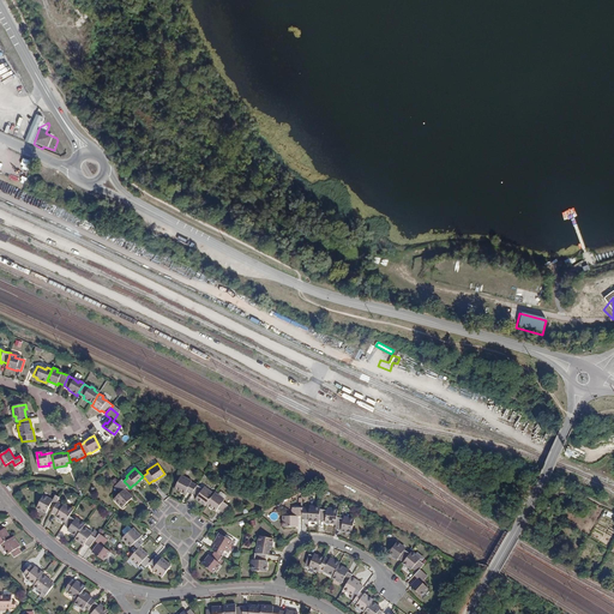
[(156,483),(167,476),(164,474),(154,481),(156,483)]
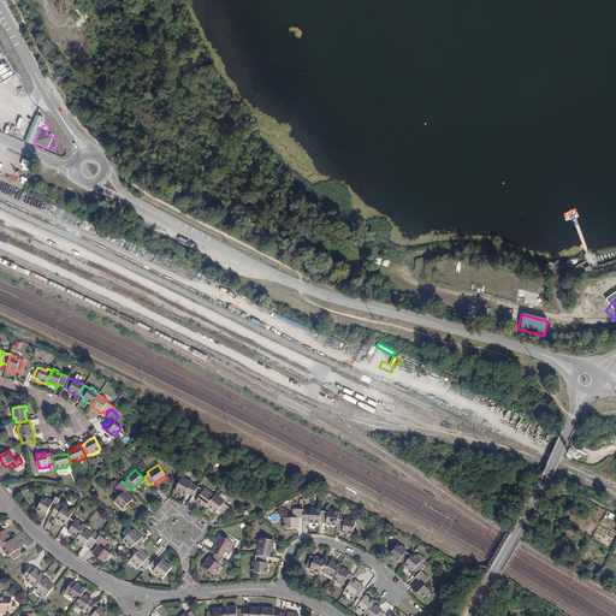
[(135,486),(137,489),(146,480),(143,478),(135,486)]
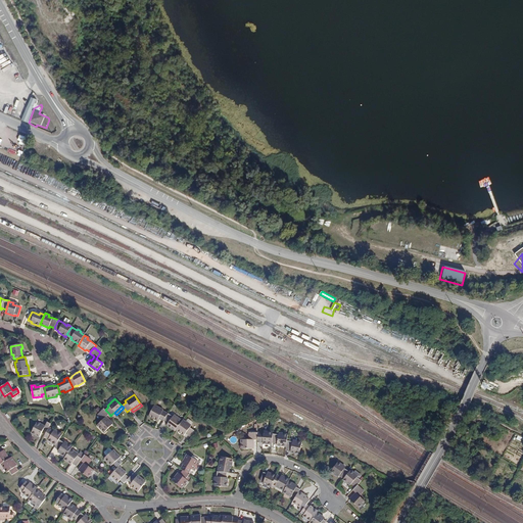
[(163,410),(154,406),(149,415),(158,419),(163,421),(163,420),(168,414),(162,412),(163,410)]
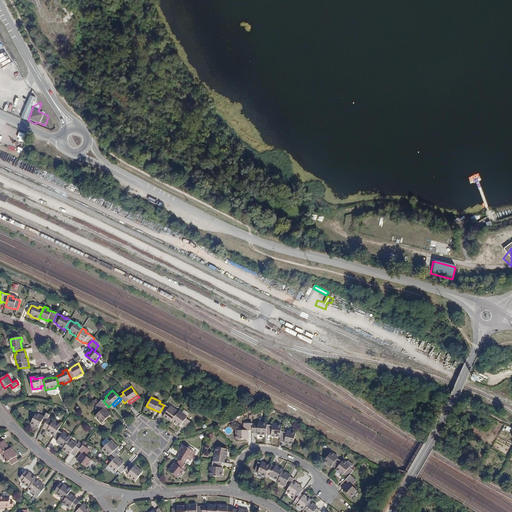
[(103,408),(107,405),(103,401),(102,400),(96,405),(100,410),(96,414),(103,422),(110,415),(103,408)]
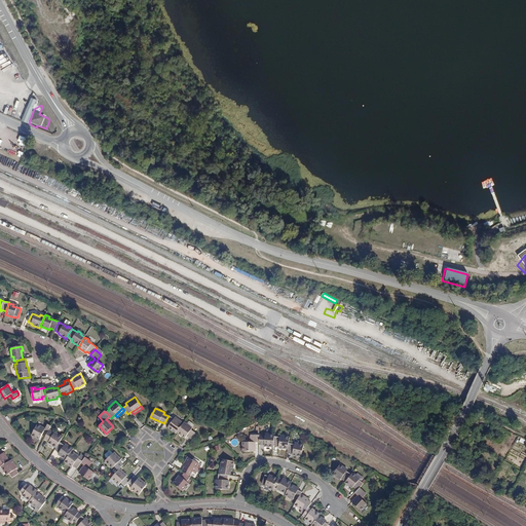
[(174,418),(168,415),(168,416),(164,422),(168,425),(177,431),(178,430),(183,423),(175,417),(174,418)]
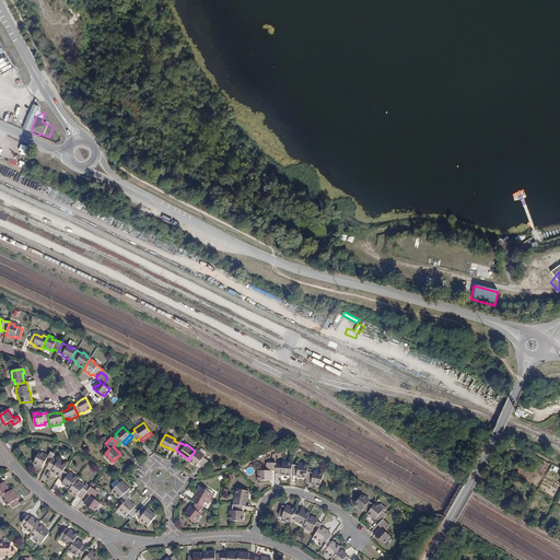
[(205,456),(196,450),(195,451),(189,458),(198,465),(198,464),(203,467),(208,461),(203,457),(205,456)]
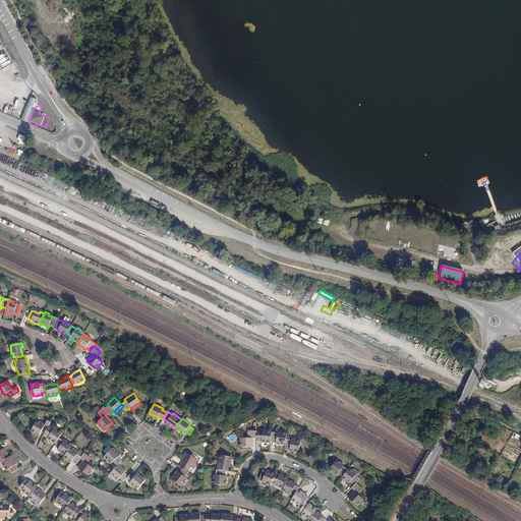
[(39,436),(43,428),(47,430),(50,427),(52,423),(48,420),(45,424),(44,426),(40,424),(41,422),(37,420),(31,431),(39,436)]
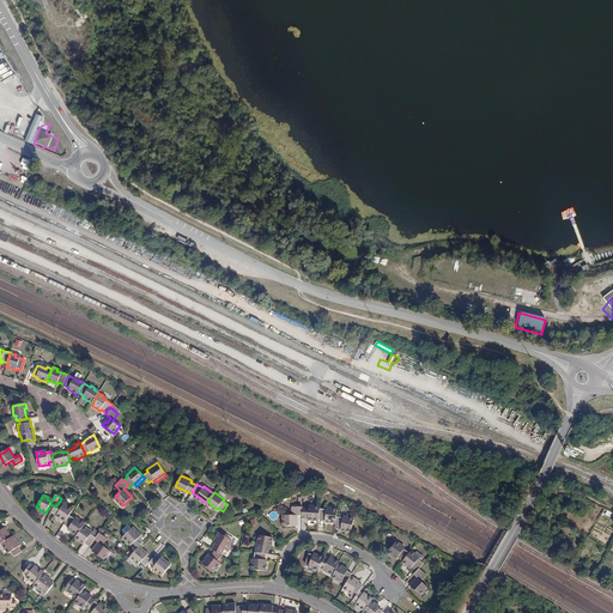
[(121,507),(123,505),(115,496),(113,498),(121,507)]
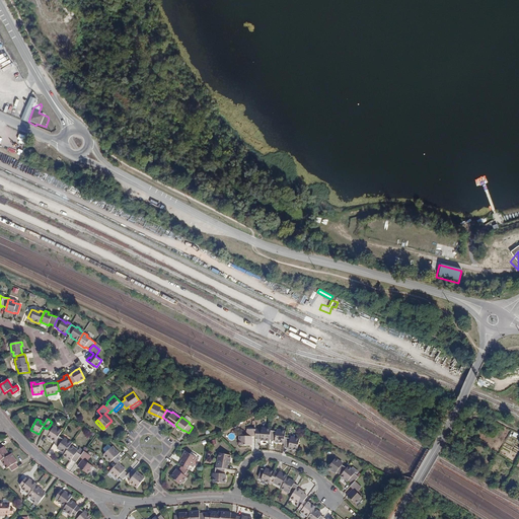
[(48,436),(47,437),(55,443),(60,437),(62,433),(59,431),(58,432),(54,429),(50,426),(47,429),(45,433),(48,436)]
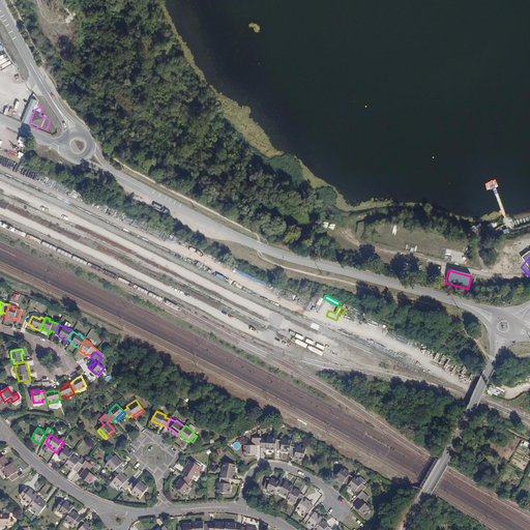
[(255,445),(257,445),(261,445),(261,439),(261,438),(253,437),(253,445),(244,444),(243,453),(256,454),(256,449),(255,449),(255,445)]
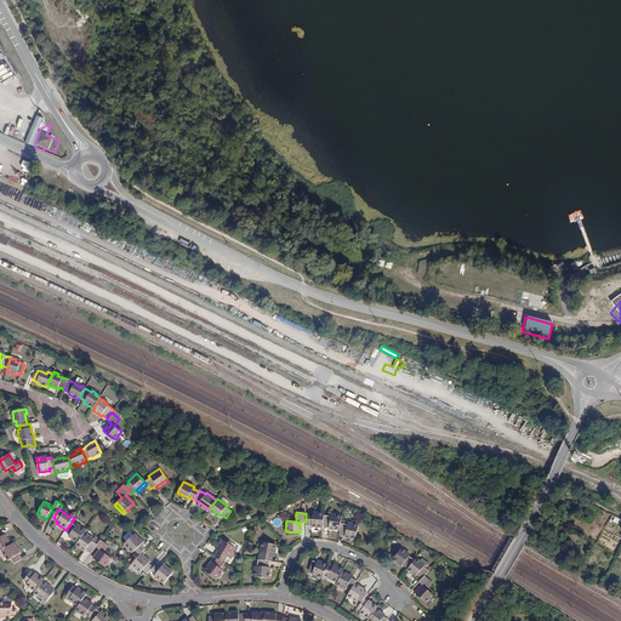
[(312,527),(323,528),(323,525),(324,516),(324,513),(319,512),(319,514),(313,514),(306,514),(306,522),(306,524),(312,525),(312,527)]
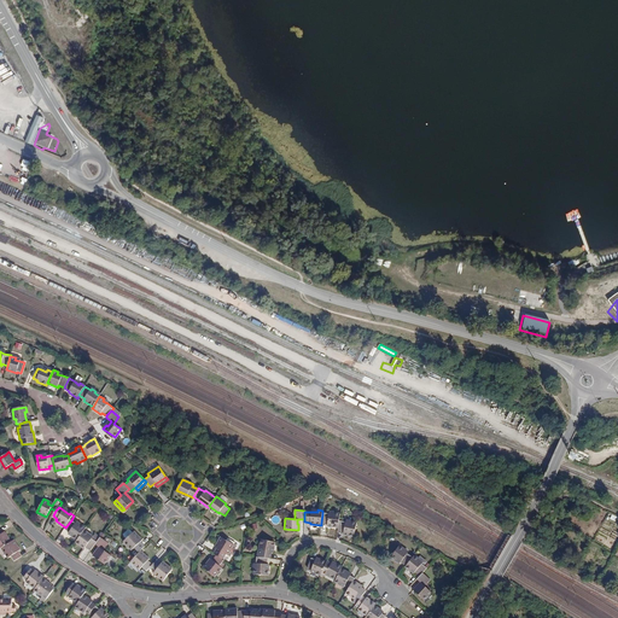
[(327,524),(326,526),(337,528),(339,520),(340,513),(334,512),(334,514),(330,514),(322,513),(321,523),(327,524)]
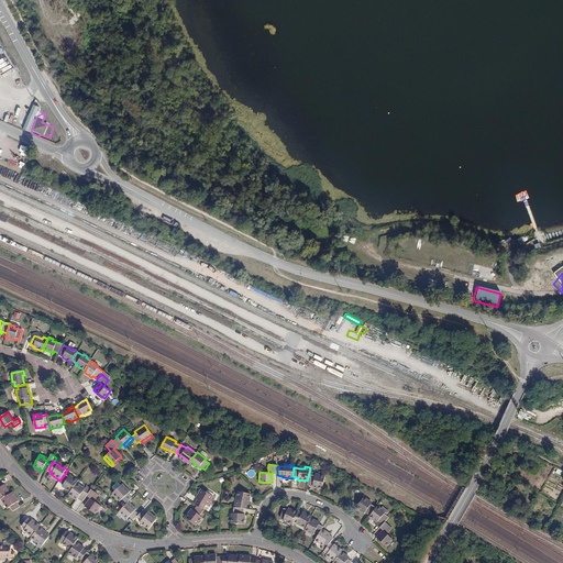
[(62,486),(70,492),(76,484),(78,482),(74,478),(73,479),(68,476),(65,474),(59,481),(58,481),(63,484),(62,486)]
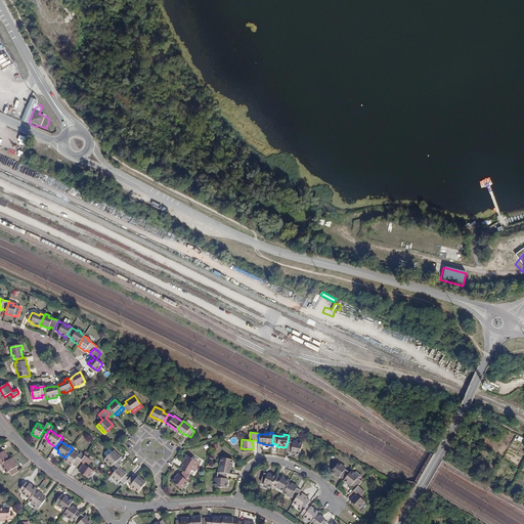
[(299,455),(302,443),(298,442),(298,444),(293,442),(288,441),(286,447),(286,449),(291,451),(291,453),(299,455)]
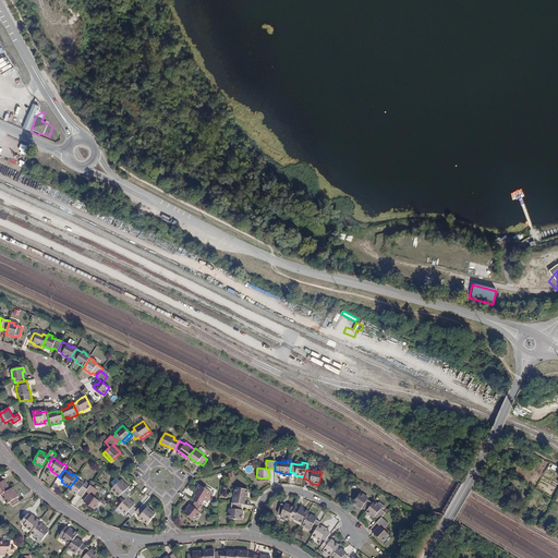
[(0,493),(1,495),(3,494),(11,489),(4,480),(2,482),(0,477),(0,493)]
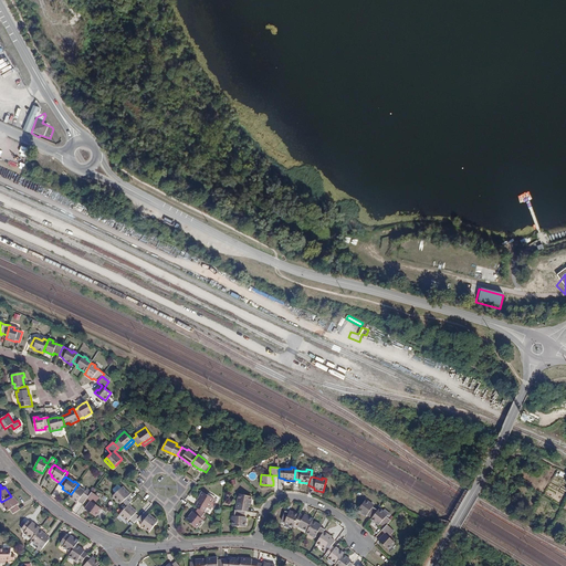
[(92,492),(87,496),(84,493),(80,491),(81,489),(76,486),(71,494),(69,496),(76,503),(77,501),(82,504),(87,498),(91,501),(92,502),(90,505),(88,504),(85,509),(95,516),(102,509),(94,503),(98,496),(92,492)]
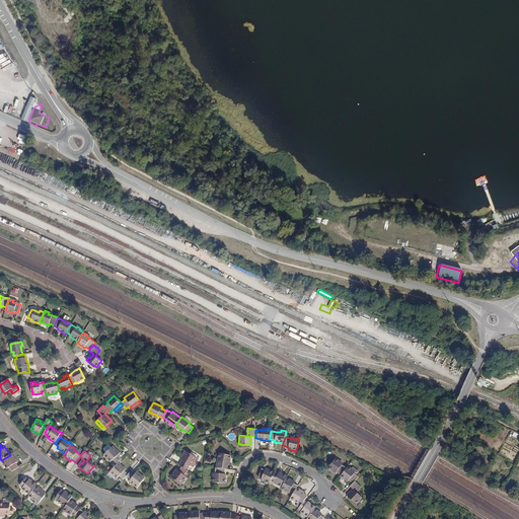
[(104,450),(106,452),(104,454),(112,460),(116,465),(118,463),(122,459),(118,455),(119,454),(113,446),(110,448),(108,446),(106,446),(104,448),(104,450)]
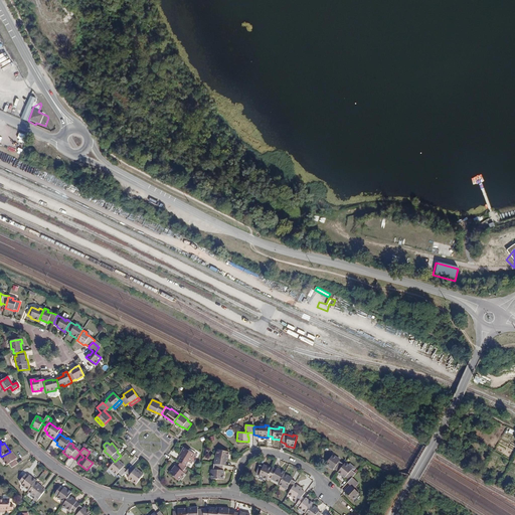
[(185,467),(188,462),(193,454),(184,448),(179,456),(181,458),(178,462),(180,463),(185,467)]
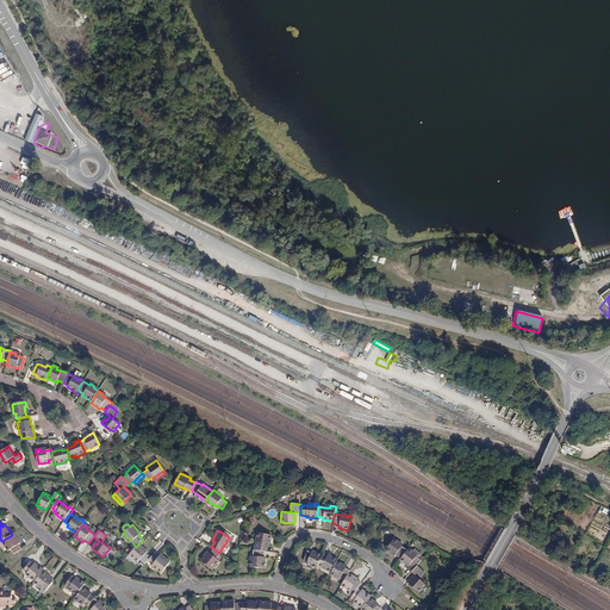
[(20,542),(14,533),(12,535),(4,540),(10,549),(11,549),(14,554),(22,549),(18,545),(20,542)]
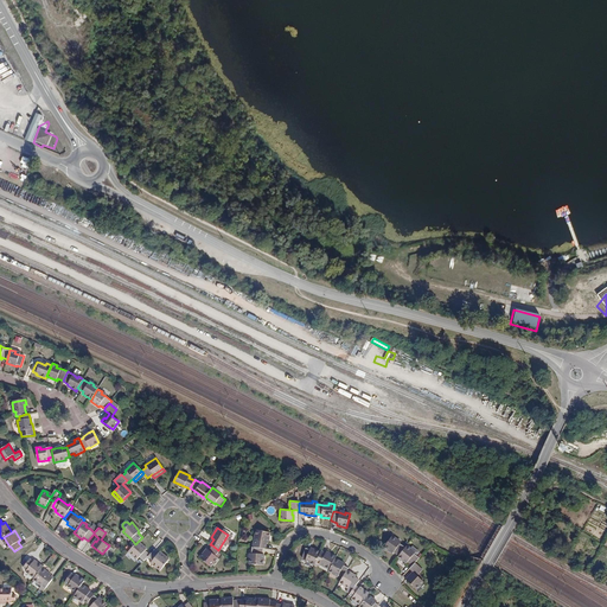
[(270,532),(256,530),(255,535),(257,536),(256,541),(255,547),(263,548),(266,549),(266,543),(268,543),(270,532)]
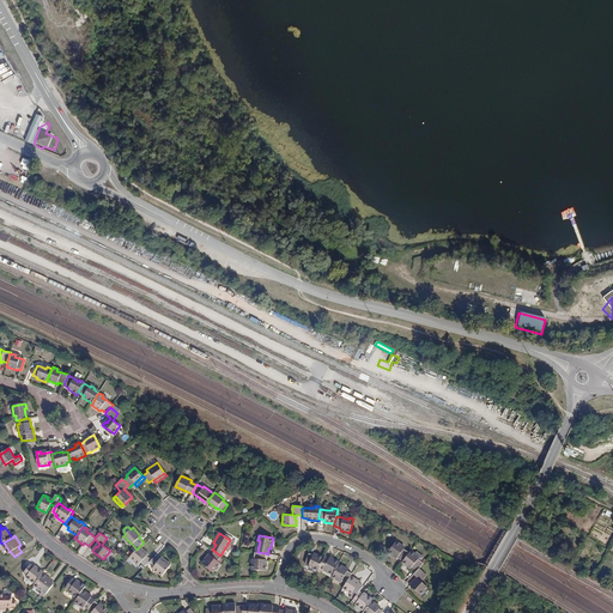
[(131,546),(132,544),(123,536),(122,538),(131,546)]
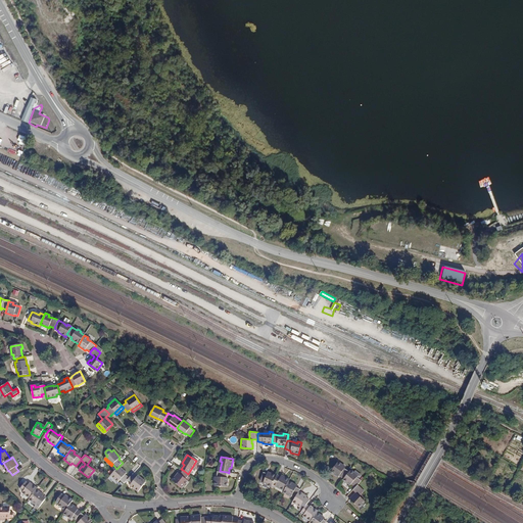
[(344,468),(340,466),(341,464),(337,461),(330,471),(338,477),(339,476),(343,479),(348,472),(344,468)]
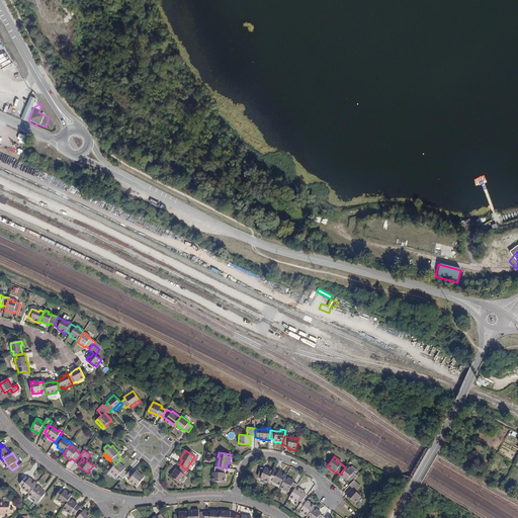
[(124,469),(124,468),(117,462),(115,464),(110,469),(118,476),(122,479),(125,475),(127,472),(124,469)]
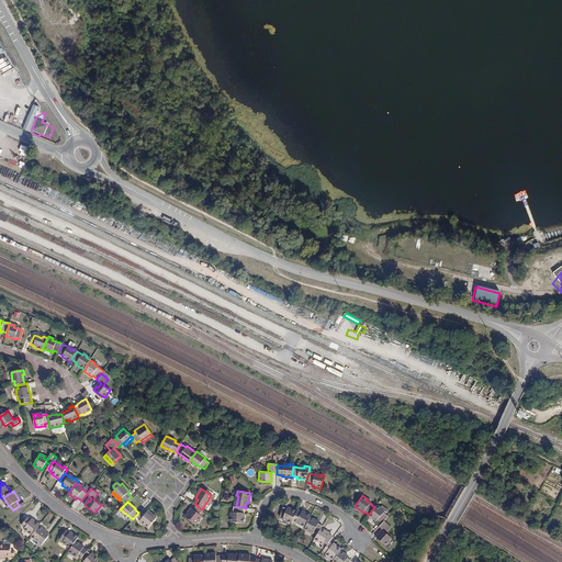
[(203,509),(202,509),(197,505),(193,509),(191,508),(186,517),(194,524),(201,515),(200,514),(203,509)]
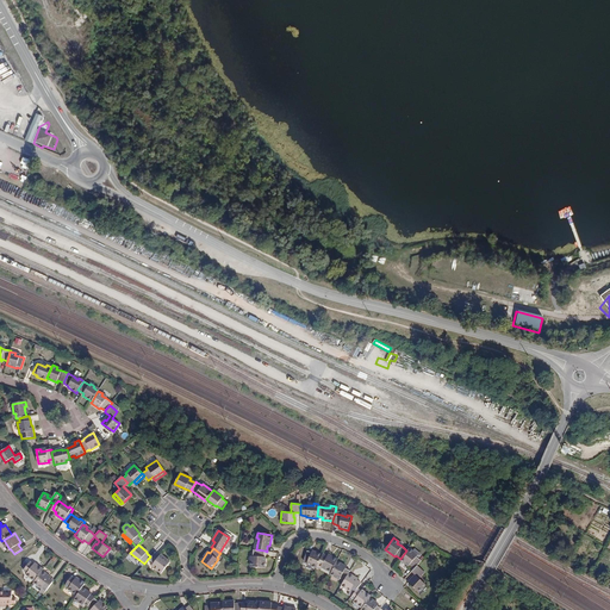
[(409,548),(406,551),(400,559),(399,560),(408,566),(409,564),(415,568),(417,565),(421,561),(416,556),(411,554),(412,552),(409,548)]
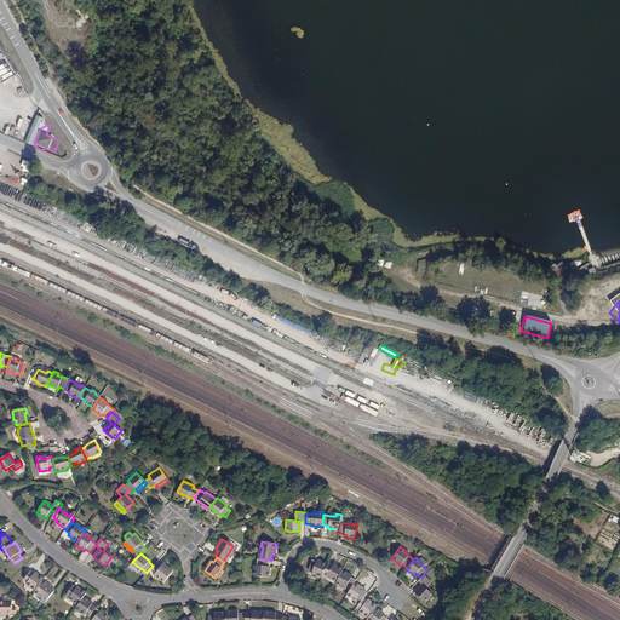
[(270,566),(268,566),(269,560),(260,558),(258,558),(258,564),(257,569),(256,569),(254,575),(269,578),(270,566)]
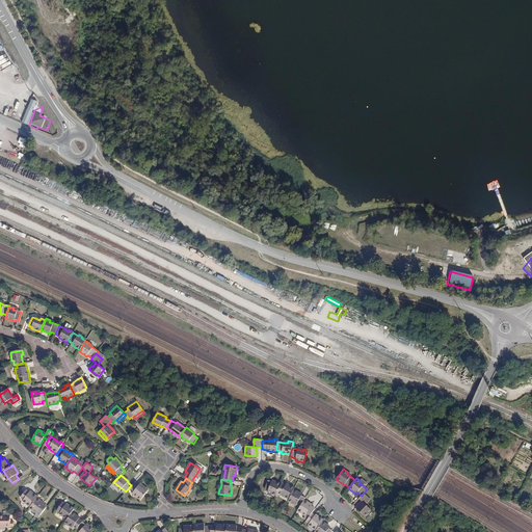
[(267,491),(275,496),(277,491),(281,484),(276,482),(276,484),(271,482),(268,480),(264,488),(268,489),(267,491)]
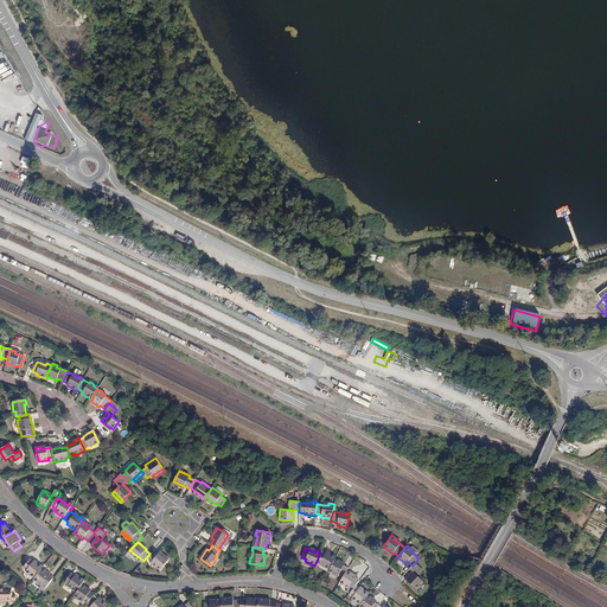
[(158,554),(153,550),(149,554),(147,556),(152,561),(161,569),(170,560),(160,551),(158,554)]
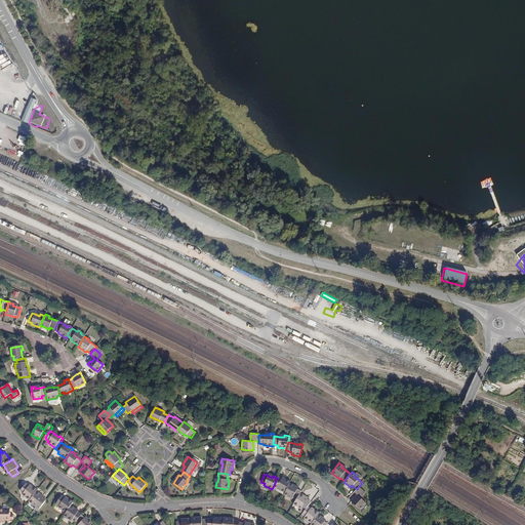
[(275,488),(277,488),(285,493),(290,483),(290,482),(286,479),(286,481),(282,479),(278,477),(277,478),(274,485),(276,486),(275,488)]
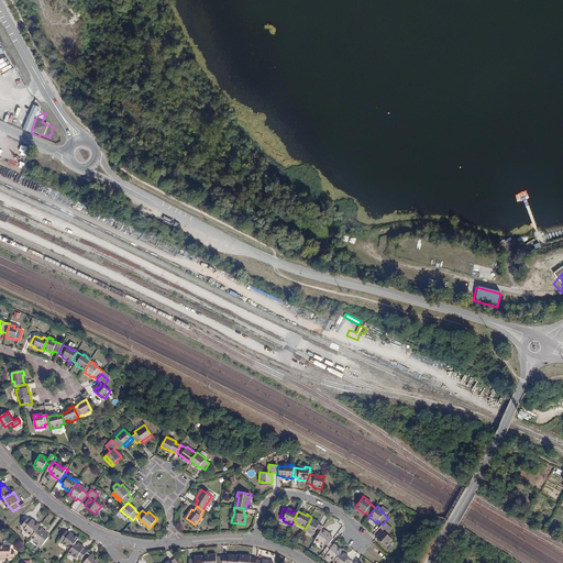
[(313,534),(315,533),(318,534),(321,529),(323,527),(319,525),(315,522),(316,520),(311,518),(306,529),(305,530),(313,534)]
